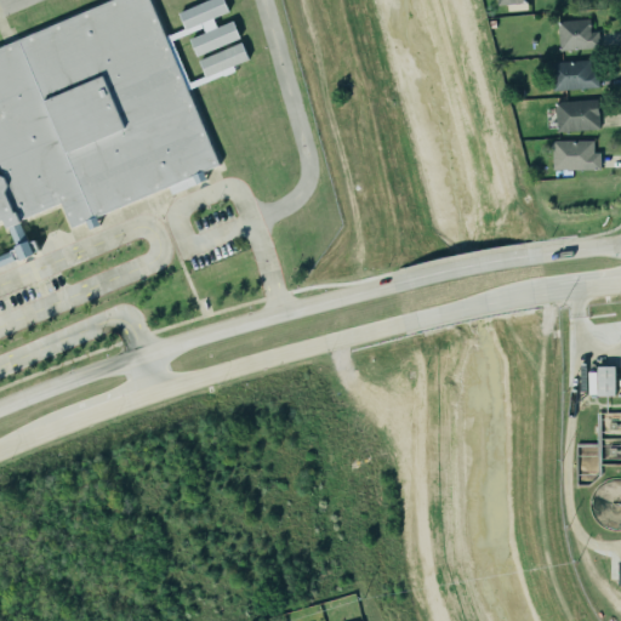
[(0,45),(107,0),(151,0),(218,163),(70,226),(60,199),(0,223),(0,45)]
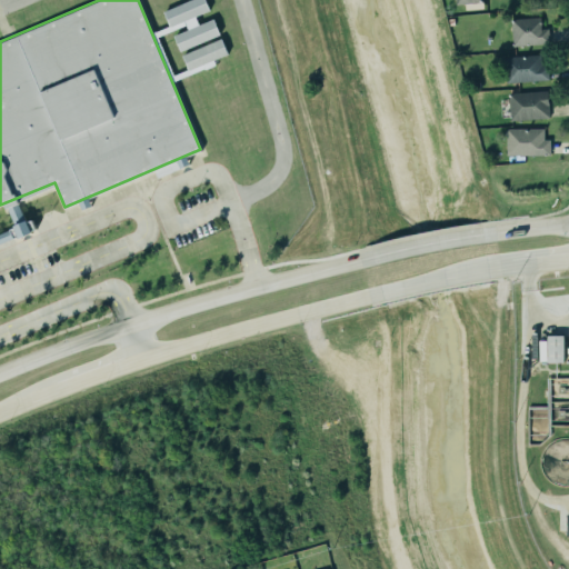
[(549,29),(541,29),(541,18),(511,18),(512,46),(549,45),(549,29)]
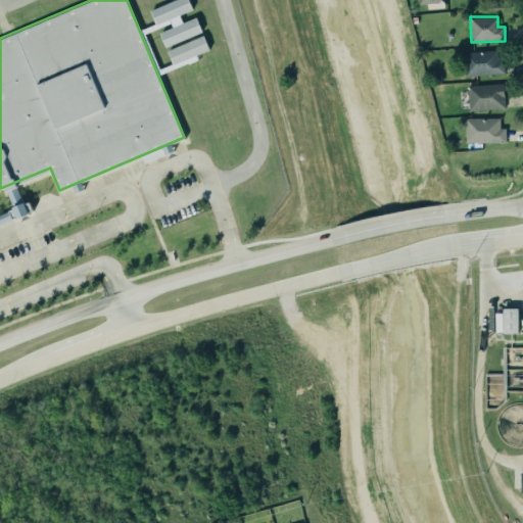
[(465,76),(505,75),(504,60),(498,60),(497,51),(464,52),(465,76)]
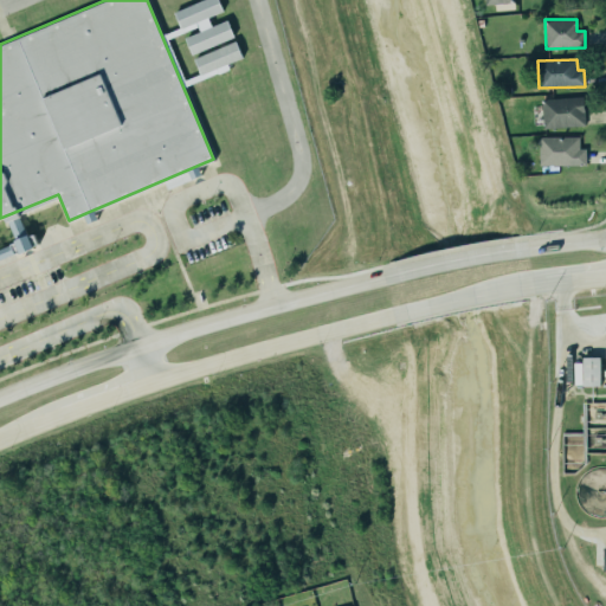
[(542,98),(542,128),(585,127),(584,97),(542,98)]
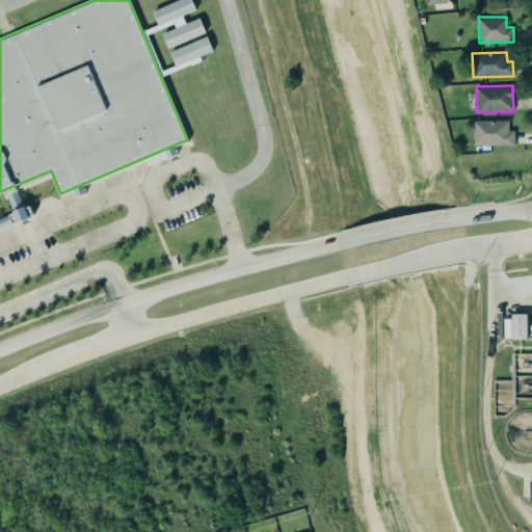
[(472,143),(513,144),(512,130),(507,130),(507,120),(472,120),(472,143)]
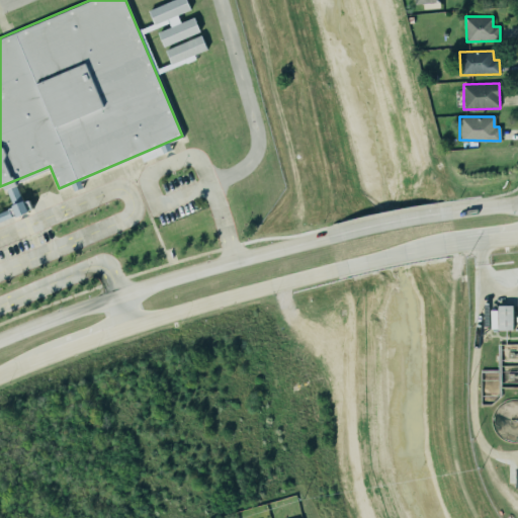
[(0,213),(0,223),(12,220),(10,211),(0,213)]
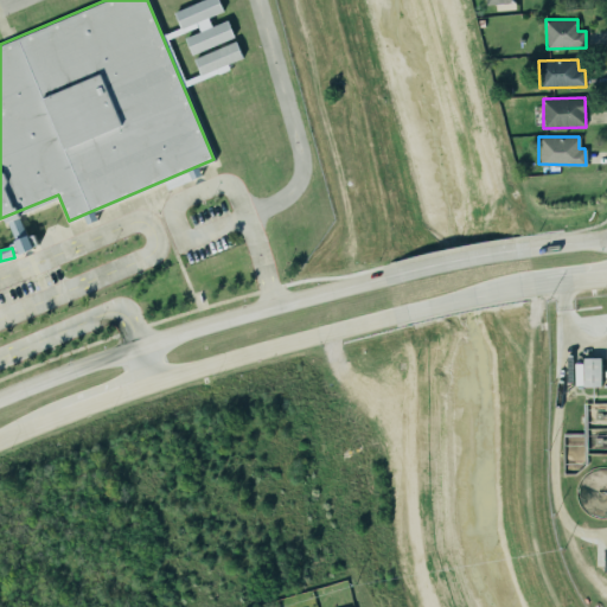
[(583,358),(583,387),(601,387),(601,358),(583,358)]
